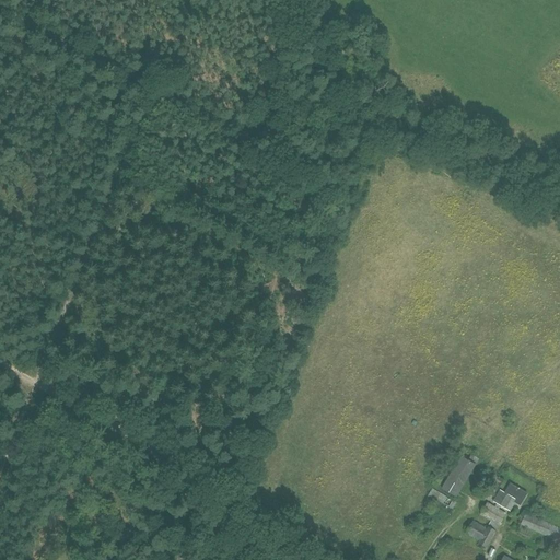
[(462,452),(446,485),(462,492),(477,459),(462,452)]
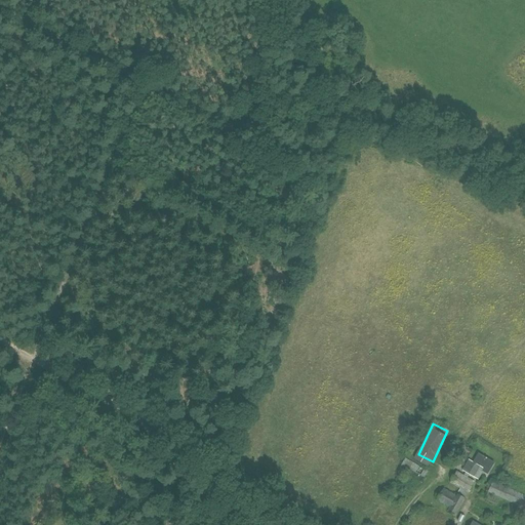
[(471,452),(463,448),(458,456),(466,460),(471,452)]
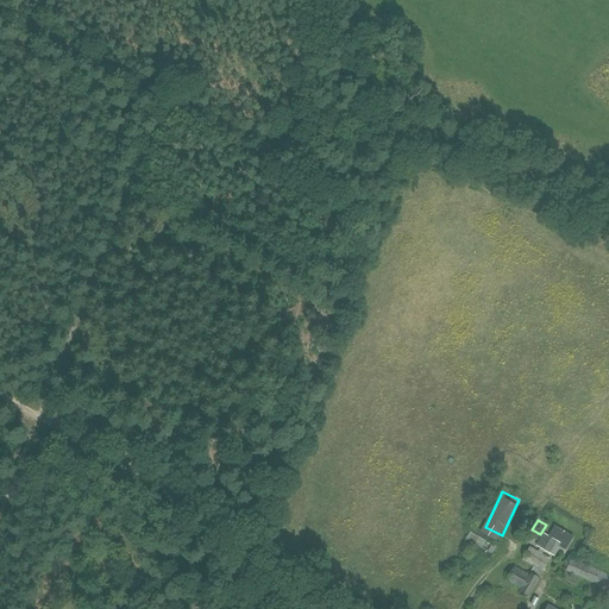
[(554,557),(560,547),(565,550),(573,537),(554,525),(547,537),(544,533),(535,546),(554,557)]
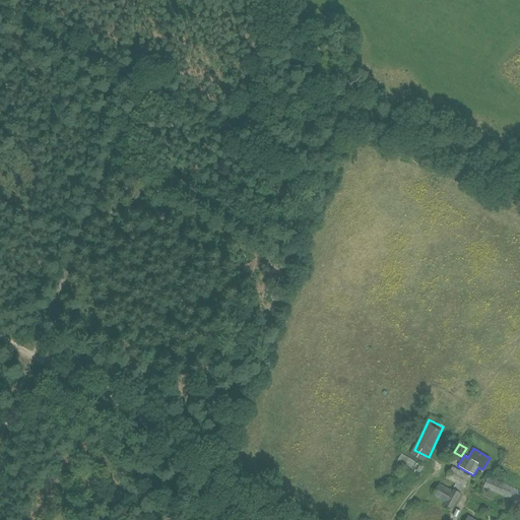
[(424,467),(401,454),(394,465),(416,479),(424,467)]
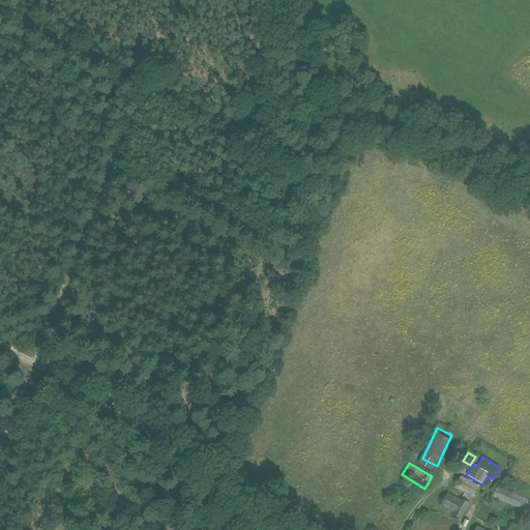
[(452,514),(461,519),(469,503),(478,487),(461,476),(453,488),(464,493),(461,499),(460,500),(447,493),(440,505),(453,512),(452,514)]
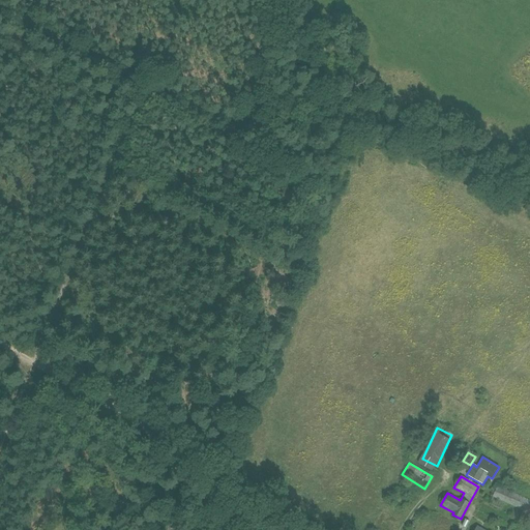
[(529,500),(497,487),(493,498),(529,513),(529,500)]
